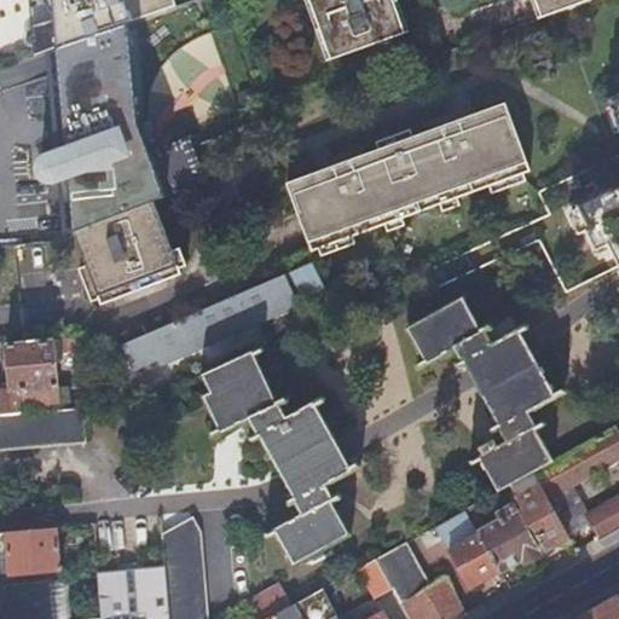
[(23,58),(38,53),(59,46),(125,24),(175,6),(173,0),(46,0),(51,13),(22,23),(23,58)]
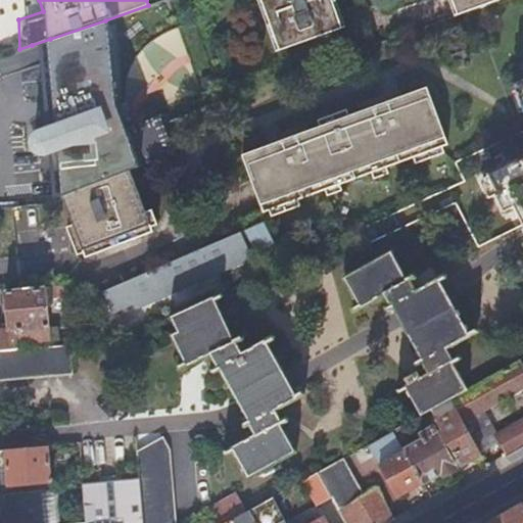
[(331,0),(257,0),(277,52),(342,28),(331,0)]
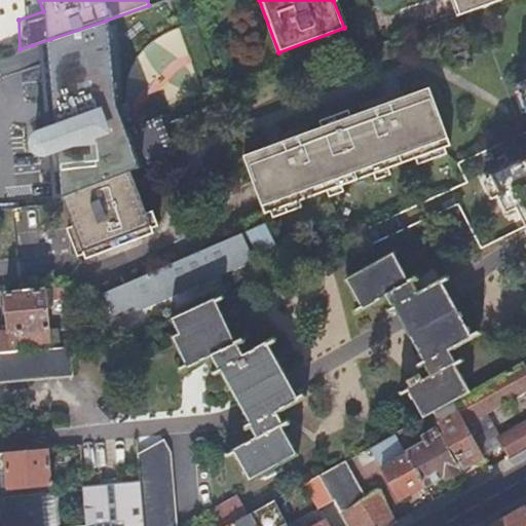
[(499,0),(456,0),(462,13),(483,6),(499,0)]
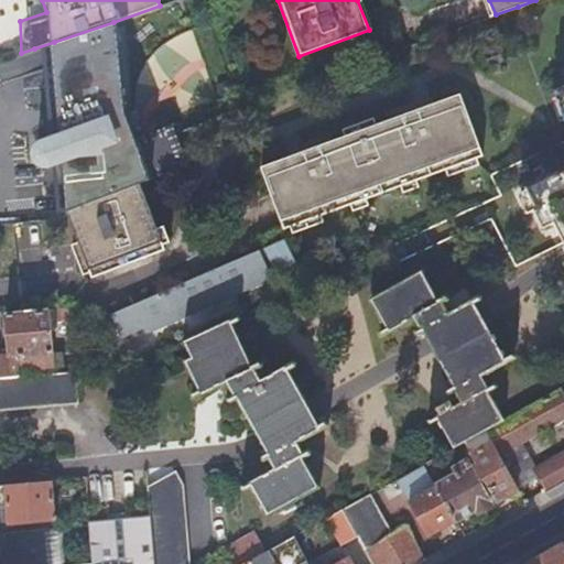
[(114,22),(54,42),(66,210),(139,183),(186,165),(174,132),(171,126),(171,123),(131,138),(119,101),(114,22)]
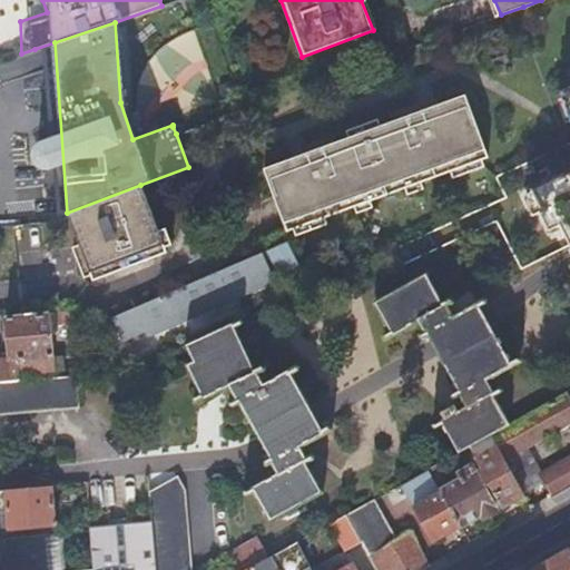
[(481,158),(488,156),(464,94),(380,124),(347,136),(263,167),(285,229),(292,227),(294,234),(326,223),(324,216),(353,205),(356,212),(373,206),(370,198),(404,186),(406,193),(423,187),(421,180),(450,170),(452,177),(483,165),(481,158)]
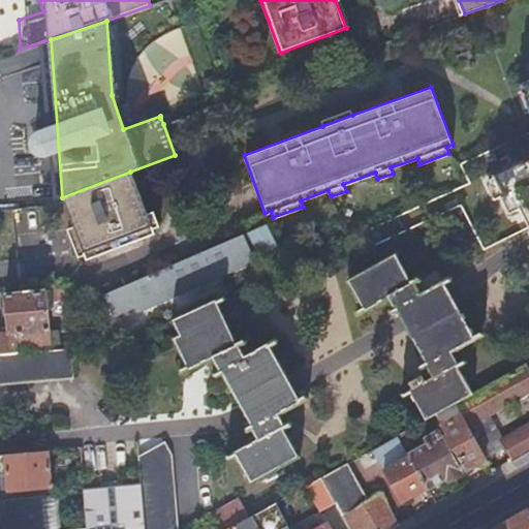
[(319,120),(322,126),(352,115),(350,109),(319,120)]
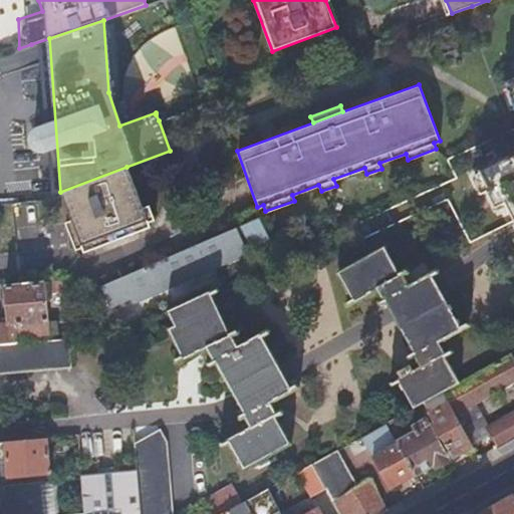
[(513,166),(513,153),(479,170),(484,181),(513,166)]
